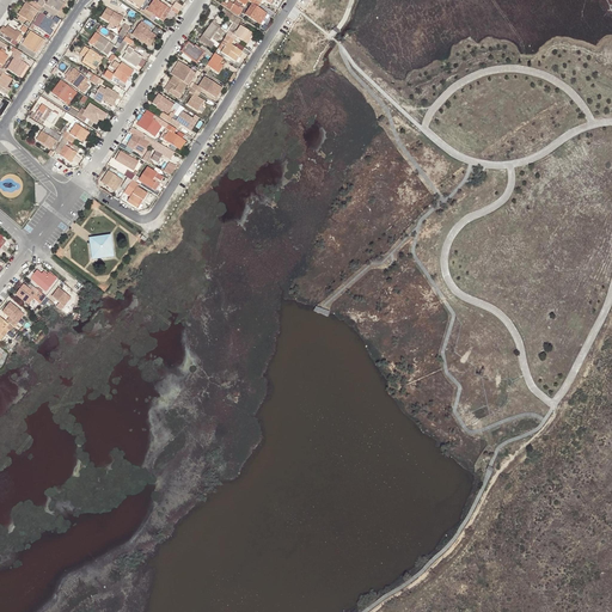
[(38,12),(40,12),(41,10),(42,8),(37,5),(36,6),(28,0),(16,18),(24,23),(26,20),(31,23),(38,12)]
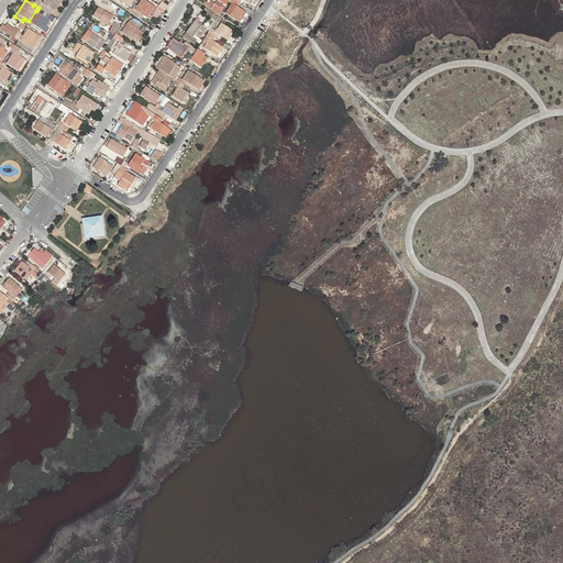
[(42,3),(40,6),(47,11),(51,8),(54,10),(59,3),(57,1),(58,0),(44,0),(42,3)]
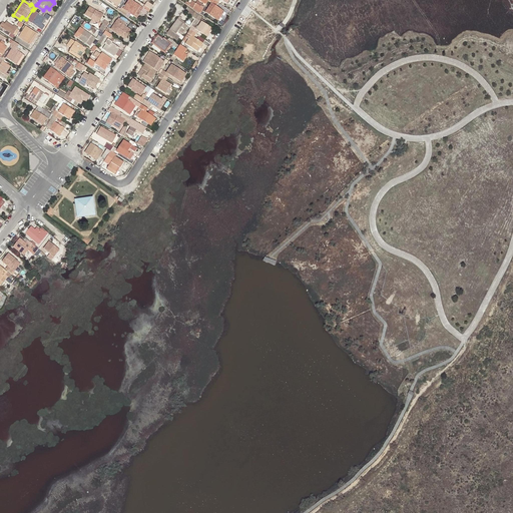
[(131,14),(133,16),(140,6),(130,0),(128,0),(123,9),(131,14)]
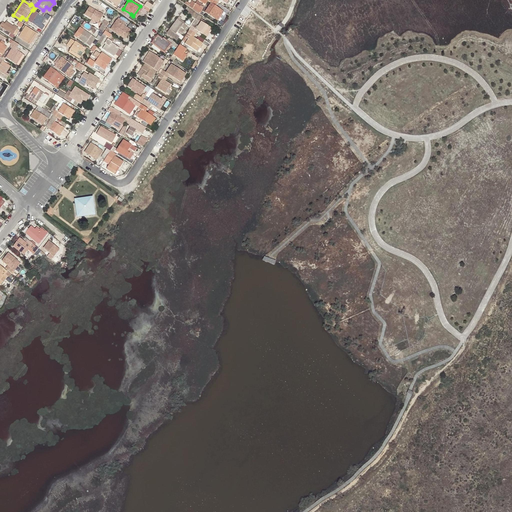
[(189,7),(200,14),(208,1),(208,0),(200,0),(204,3),(202,5),(201,7),(196,4),(193,2),(189,7)]
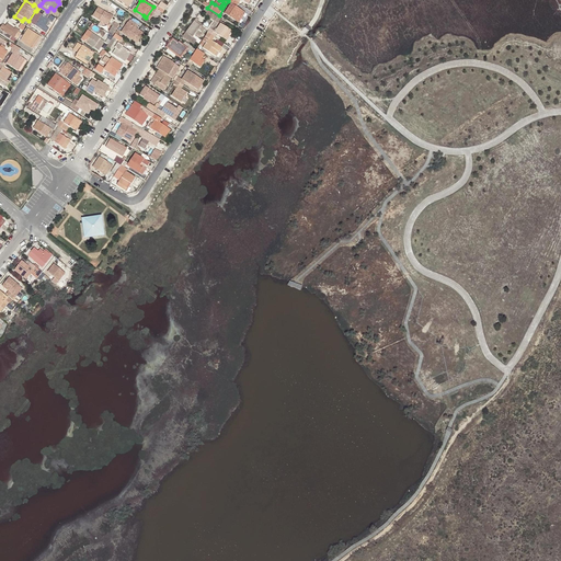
[(239,2),(235,0),(228,0),(228,1),(231,3),(225,13),(237,21),(243,11),(237,7),(239,2)]
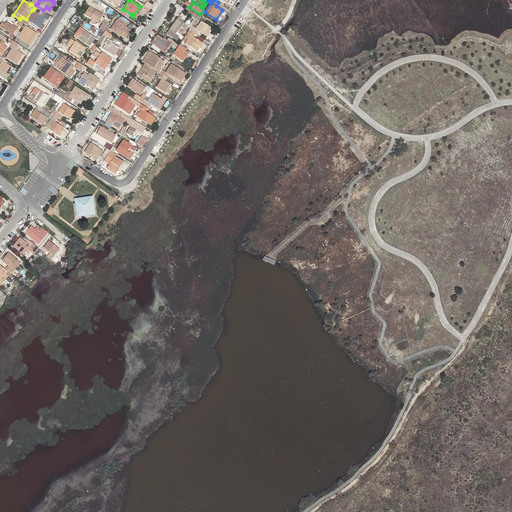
[(140,6),(133,16),(136,18),(143,8),(140,6)]
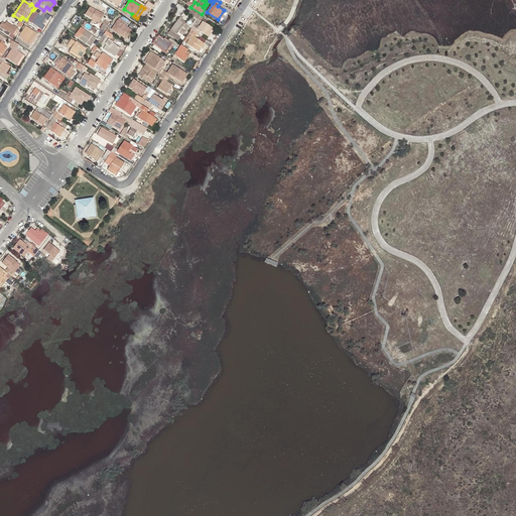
[(34,25),(32,28),(39,33),(41,29),(42,30),(44,26),(41,24),(45,18),(43,17),(45,14),(39,10),(37,13),(35,11),(37,8),(35,7),(34,8),(33,10),(34,11),(28,21),(34,25)]
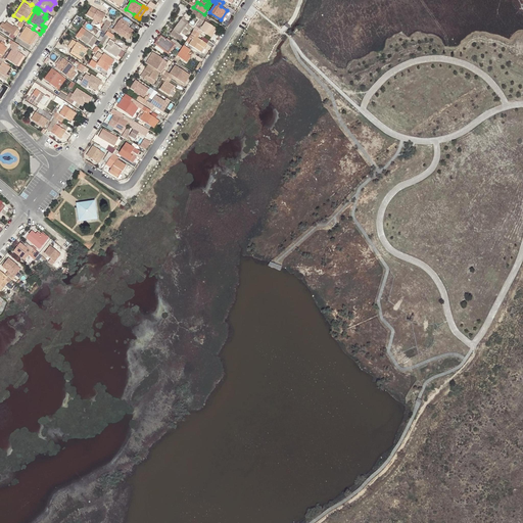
[(98,19),(102,21),(105,16),(91,7),(87,15),(94,19),(93,21),(96,24),(97,21),(98,19)]
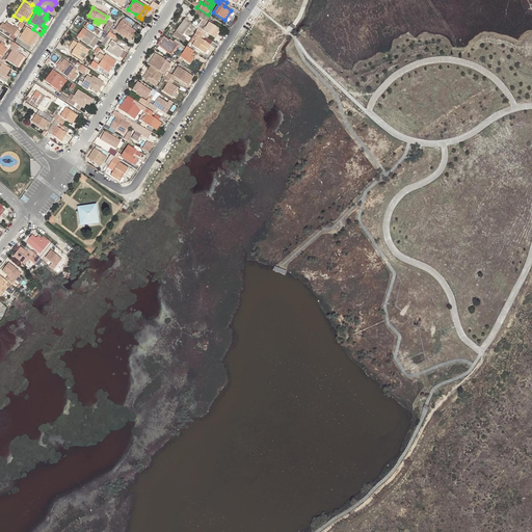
[(133,19),(136,15),(128,9),(126,8),(124,12),(133,19)]
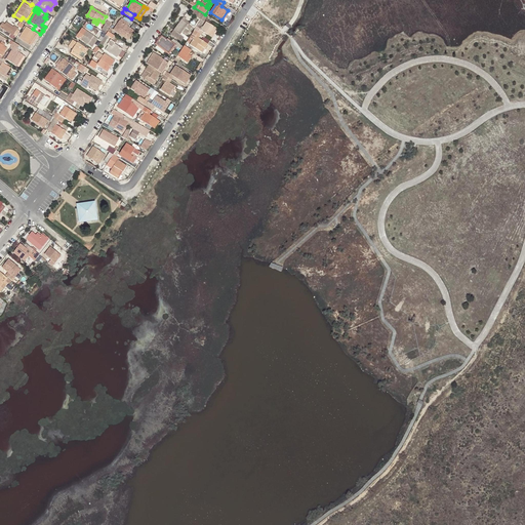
[(201,19),(204,16),(195,10),(193,14),(201,19)]
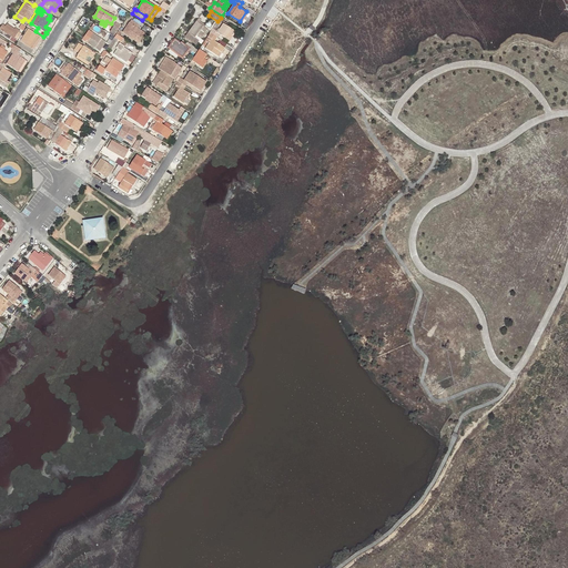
[(249,12),(246,11),(240,21),(242,22),(249,12)]
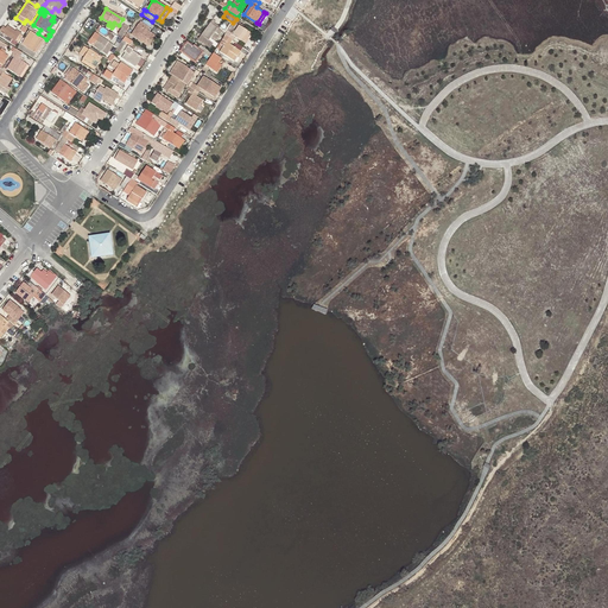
[(150,27),(140,21),(131,36),(144,44),(151,33),(147,31),(150,27)]
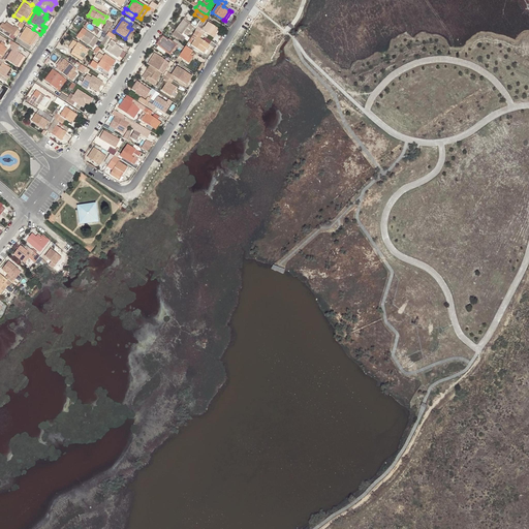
[(193,28),(184,21),(174,35),(183,42),(193,28)]
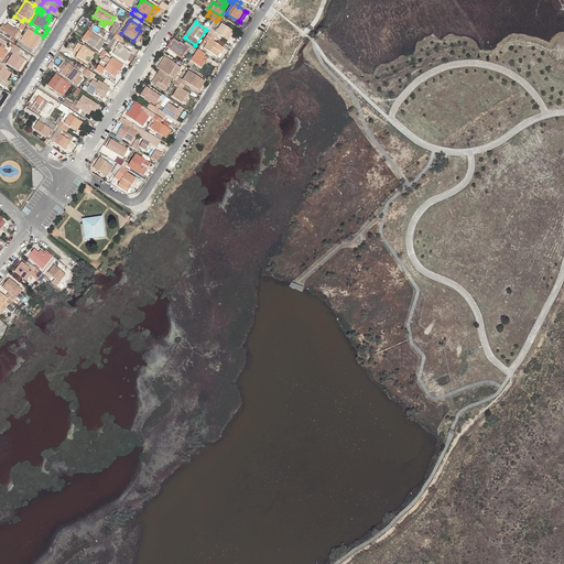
[(0,33),(14,43),(17,39),(18,40),(21,34),(18,32),(7,24),(6,26),(2,24),(0,28),(0,33)]
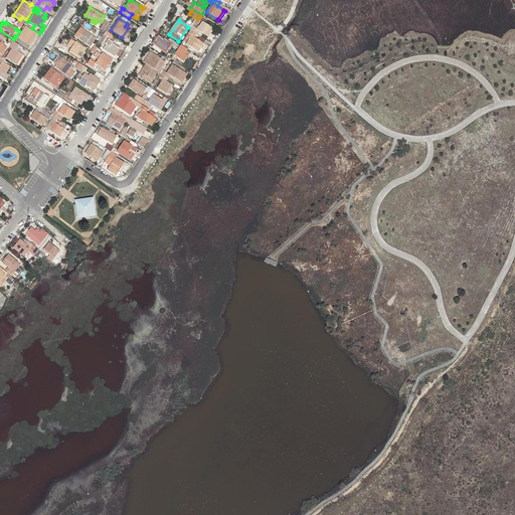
[(197,29),(193,26),(190,30),(196,34),(199,31),(204,34),(205,33),(209,35),(213,29),(202,22),(197,29)]
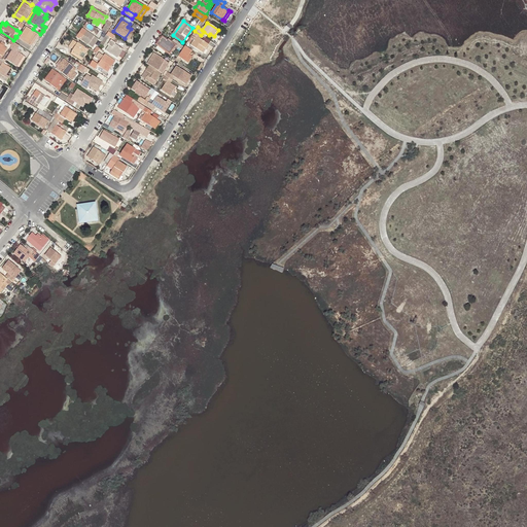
[(16,37),(14,41),(22,46),(25,42),(29,45),(29,44),(34,36),(37,38),(39,35),(26,27),(19,38),(16,37)]
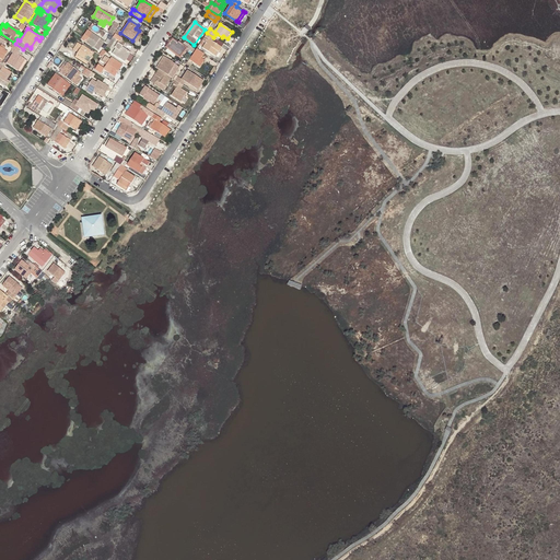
[(86,43),(92,34),(88,31),(82,39),(86,43)]
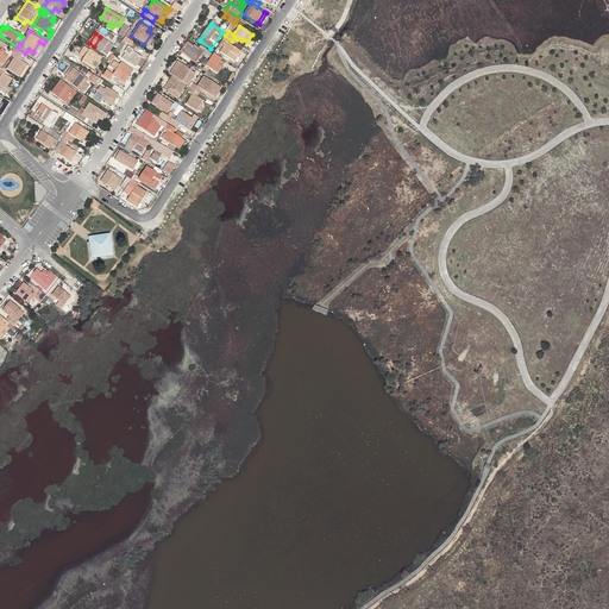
[(155,37),(151,33),(144,44),(149,46),(155,37)]
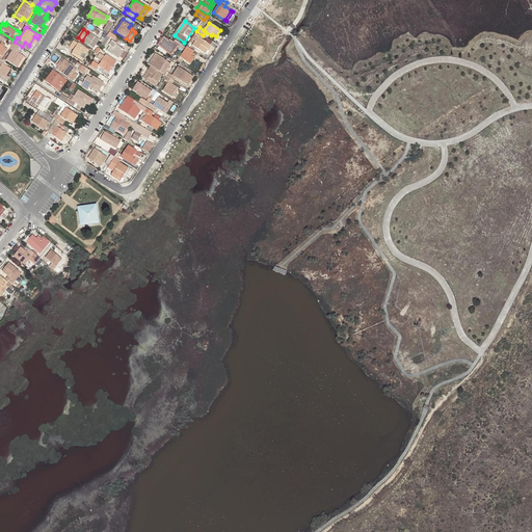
[(196,31),(193,35),(197,38),(191,47),(202,53),(205,49),(207,51),(210,46),(201,40),(203,35),(196,31)]
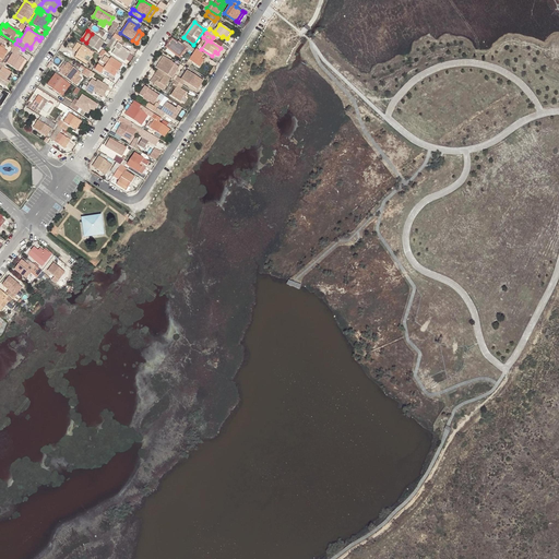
[(104,42),(92,34),(86,43),(98,50),(104,42)]
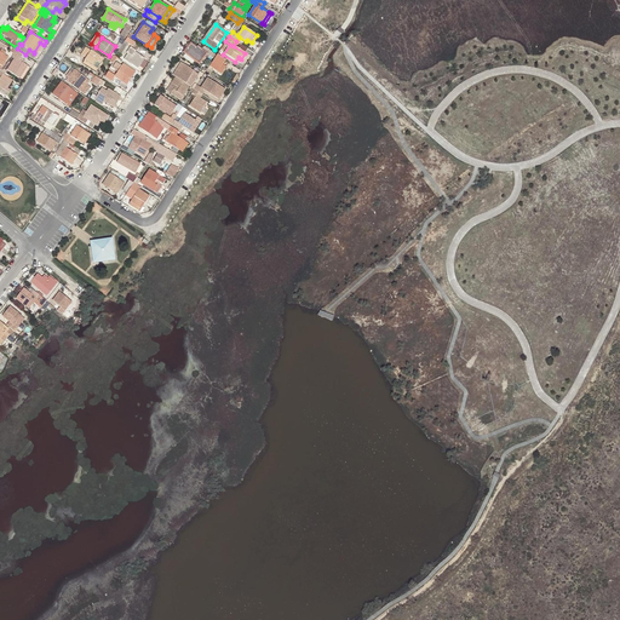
[(184,52),(200,64),(202,59),(204,61),(205,59),(204,58),(206,55),(210,50),(205,46),(201,51),(197,47),(196,47),(191,44),(184,52)]
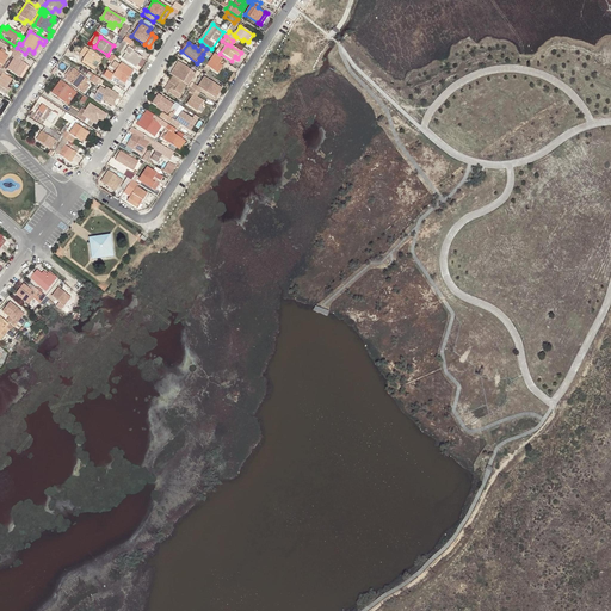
[(84,60),(96,68),(103,59),(85,47),(79,55),(85,59),(84,60)]
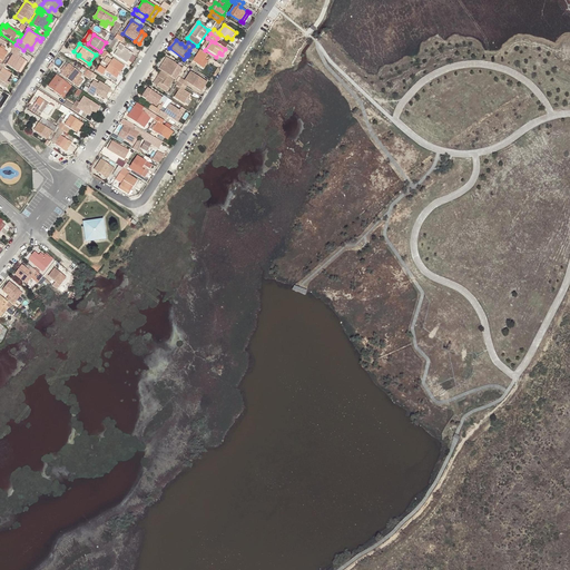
[(127,64),(133,55),(124,48),(125,47),(121,45),(115,55),(127,64)]
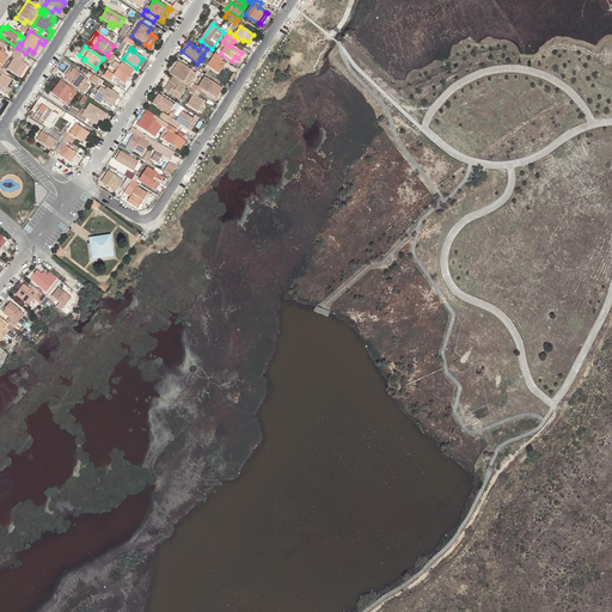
[(23,54),(16,49),(13,54),(12,55),(14,57),(7,69),(23,78),(30,67),(19,60),(23,54)]
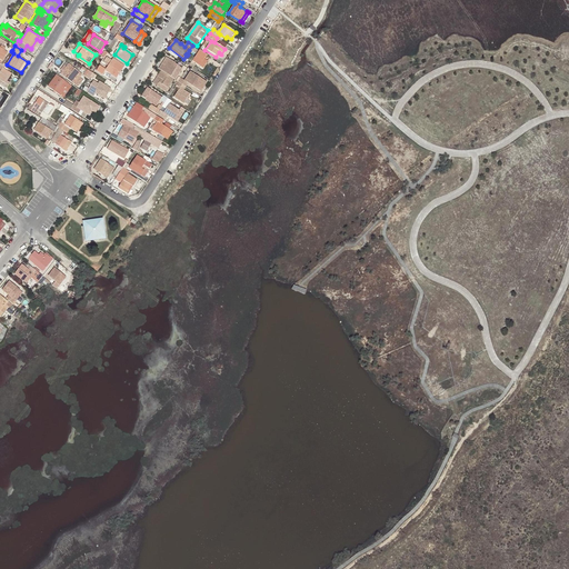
[(206,55),(199,50),(198,51),(196,55),(191,61),(202,68),(207,62),(202,59),(206,55)]
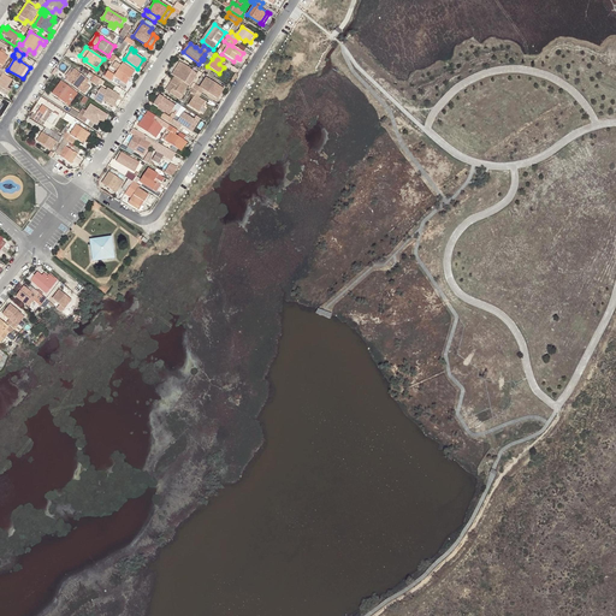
[(95,71),(96,69),(84,60),(82,63),(95,71)]
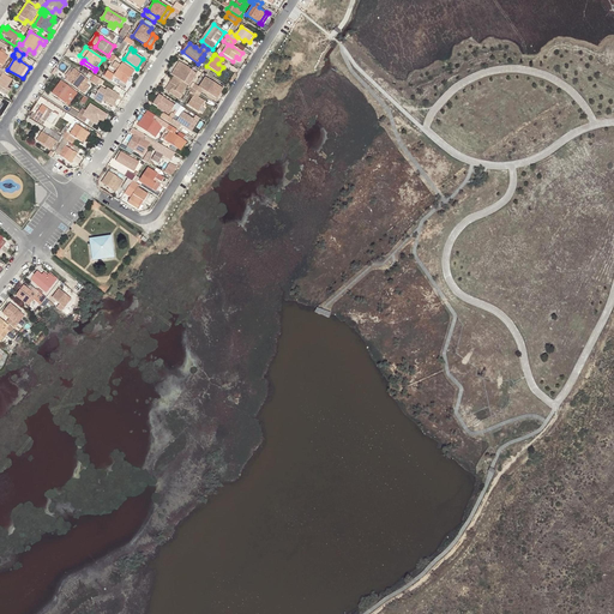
[(126,84),(133,72),(121,64),(120,66),(118,64),(114,70),(116,71),(114,76),(108,71),(104,77),(110,82),(113,77),(126,84)]
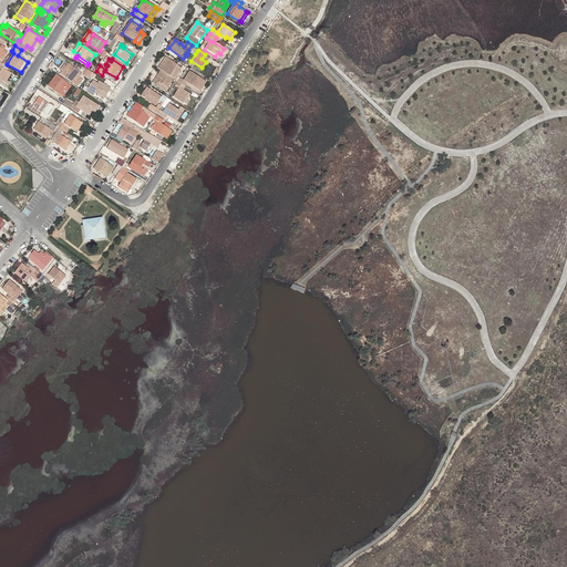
[(160,72),(172,80),(174,81),(181,70),(176,68),(175,69),(173,68),(174,65),(167,61),(163,69),(160,66),(157,71),(160,72)]
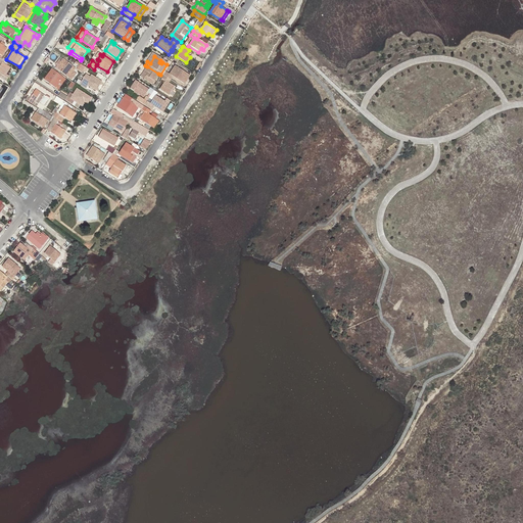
[(60,62),(57,65),(62,69),(61,72),(72,80),(76,74),(74,72),(76,68),(63,58),(60,62)]
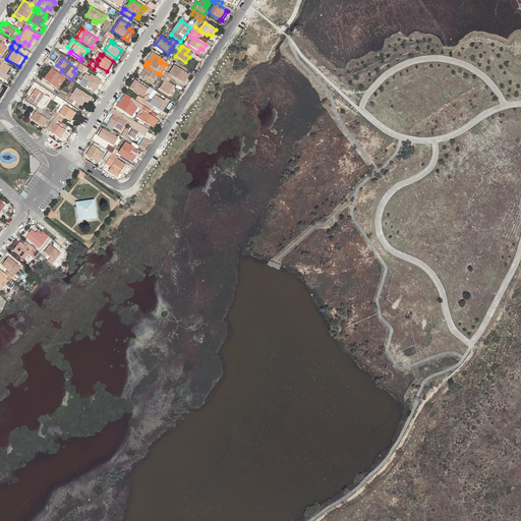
[(0,76),(1,77),(8,66),(2,62),(0,65),(0,76)]
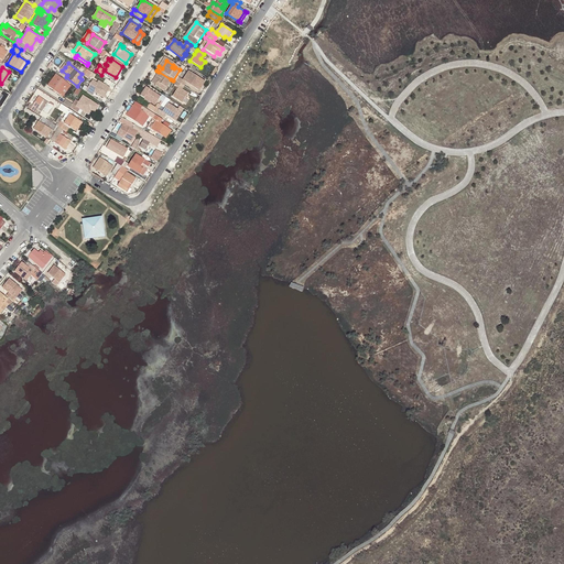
[(164,93),(171,79),(159,72),(155,77),(158,79),(153,86),(164,93)]
